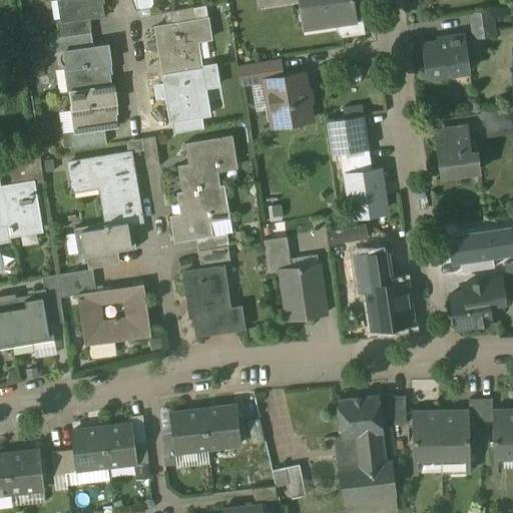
[(57,0),(60,20),(61,22),(89,18),(103,16),(100,0),(57,0)]
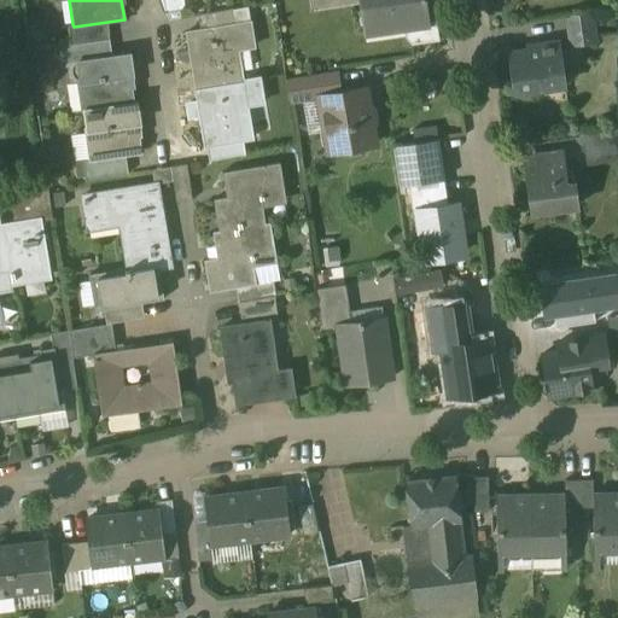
[(158,0),(164,12),(178,10),(175,0),(158,0)]
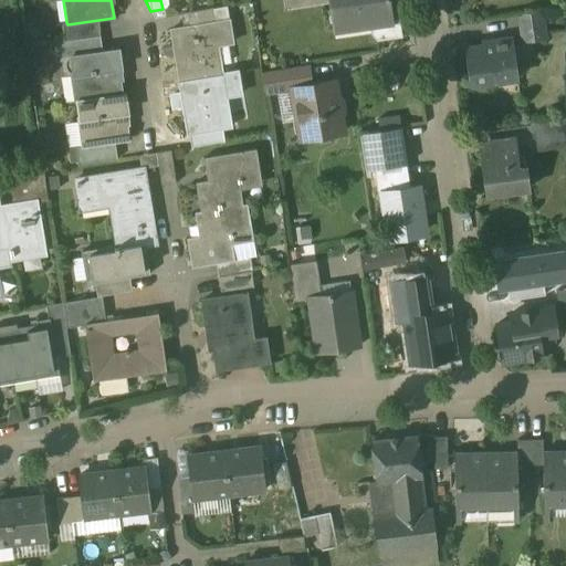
[(283,0),(285,10),(329,3),(329,0),(283,0)]
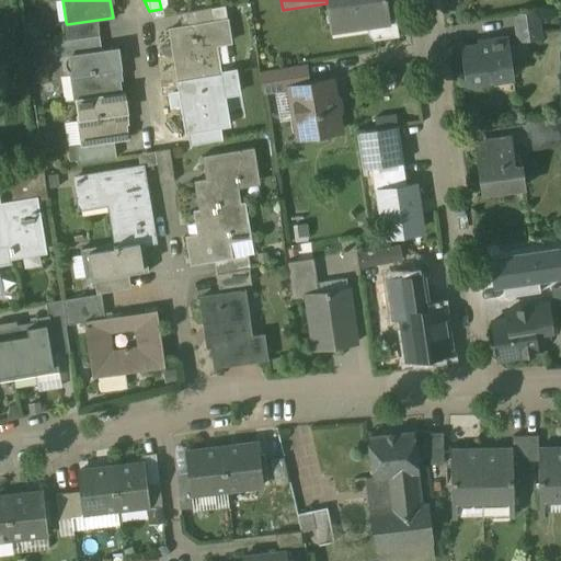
[(385,0),(327,0),(327,3),(331,31),(366,25),(389,22),(389,21),(385,0)]
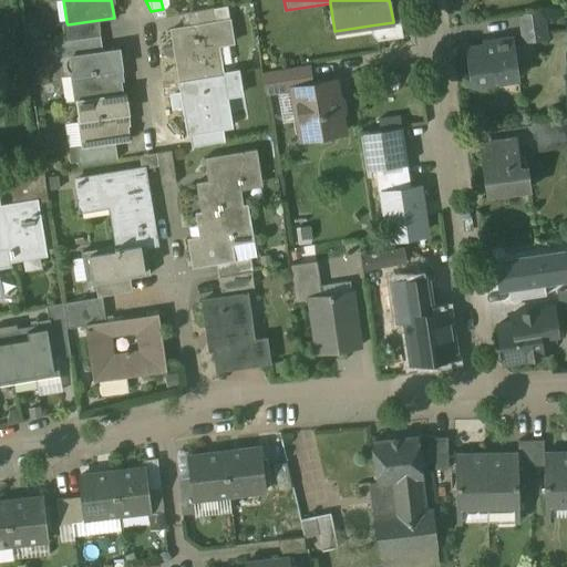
[(214,8),(182,13),(184,28),(216,22),(214,8)]
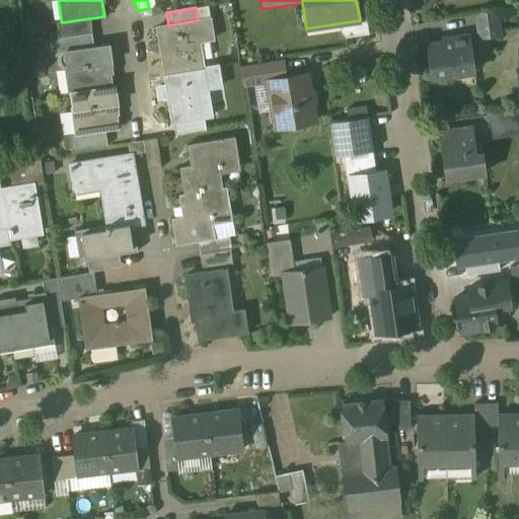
[(496,11),(476,14),(479,38),(499,35),(496,11)]
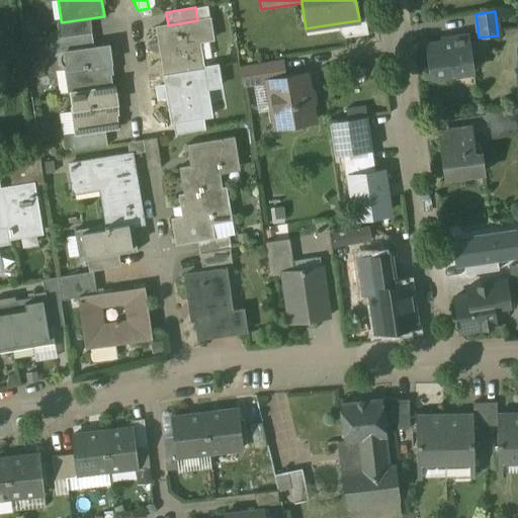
[(90,18),(62,22),(61,20),(57,21),(60,37),(92,32),(90,18)]
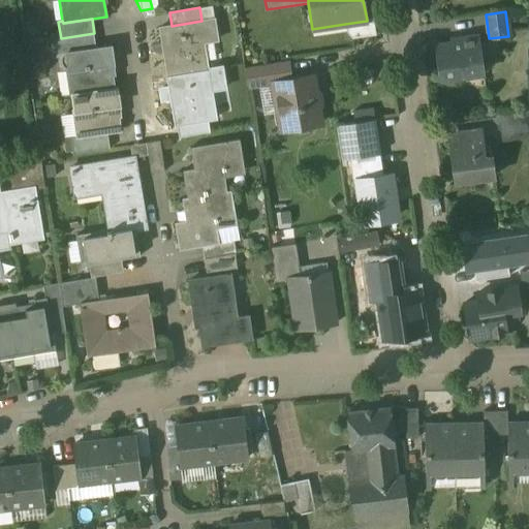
[(172,26),(159,28),(167,76),(208,69),(208,68),(204,42),(218,40),(214,19),(172,26)]
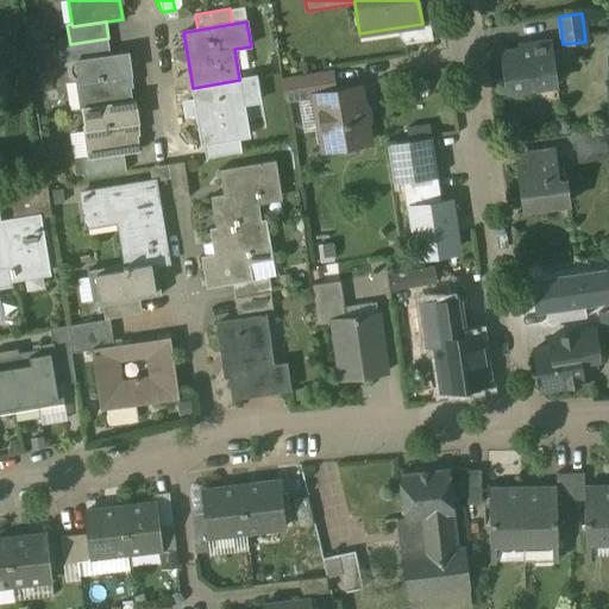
[(422,24),(397,27),(400,38),(405,43),(432,39),(429,22),(422,23),(422,24)]
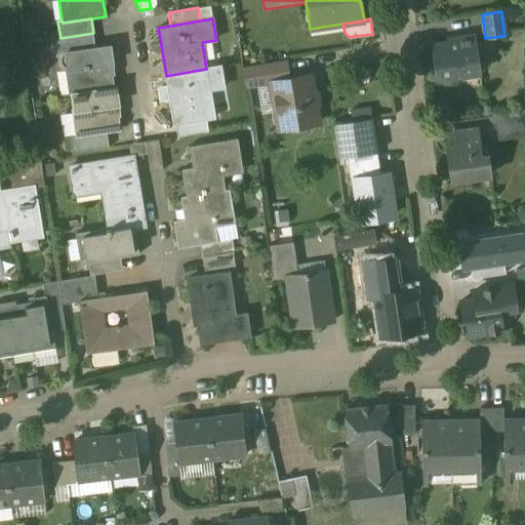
[(61,38),(55,38),(57,53),(66,52),(66,51),(95,47),(93,33),(61,38)]
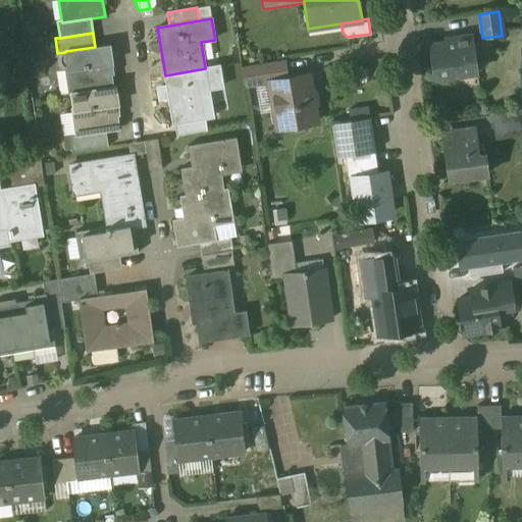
[(472,36),(445,40),(445,43),(429,45),(433,79),(477,71),(472,36)]
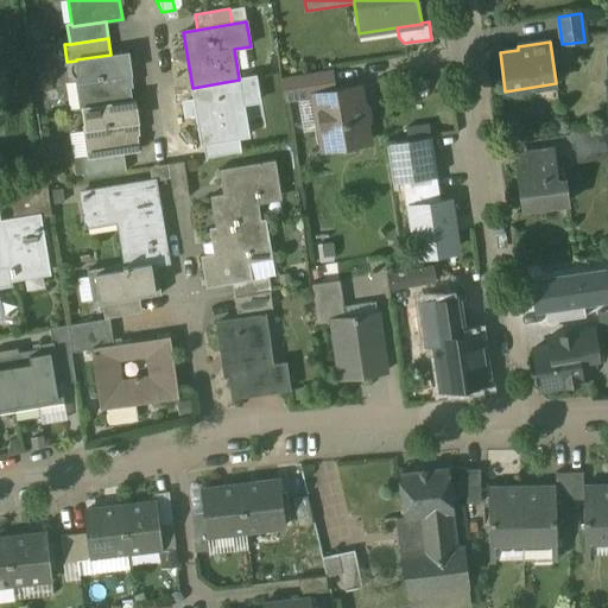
[(111,55),(76,59),(76,61),(78,78),(76,78),(81,109),(83,109),(86,126),(83,127),(88,156),(88,157),(124,152),(138,150),(134,122),(138,122),(134,101),(132,101),(127,75),(131,74),(128,52),(111,55)]
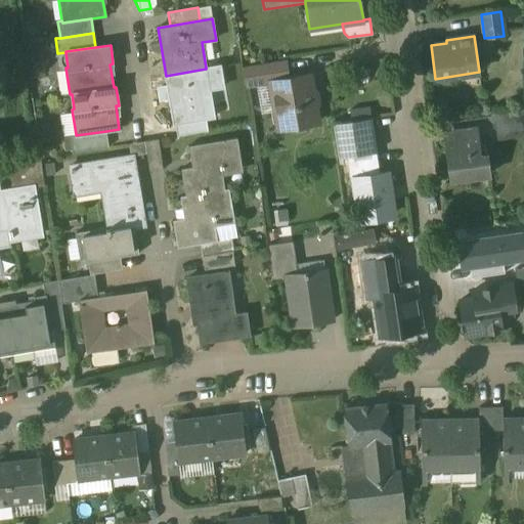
[(286,60),(242,68),(246,86),(271,82),(270,81),(289,78),(286,60)]
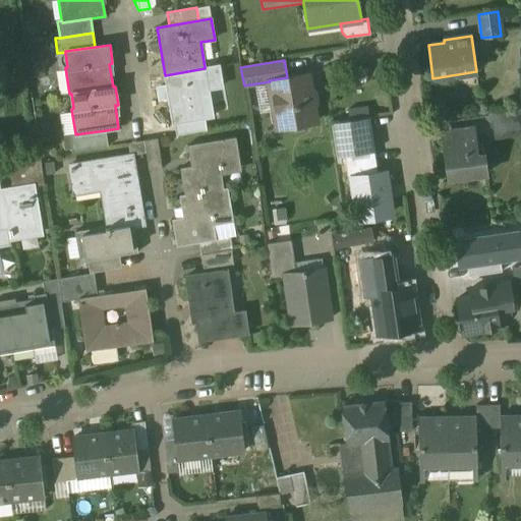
[(205,68),(165,75),(173,123),(174,123),(205,118),(213,117),(208,90),(222,87),(219,65),(205,67),(205,68)]
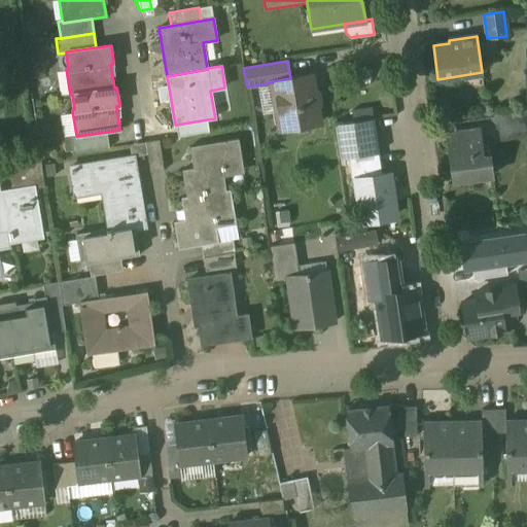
[(290,78),(272,81),(273,82),(280,130),(296,128),(296,131),(300,132),(308,131),(309,128),(309,126),(319,124),(311,75),(290,78)]
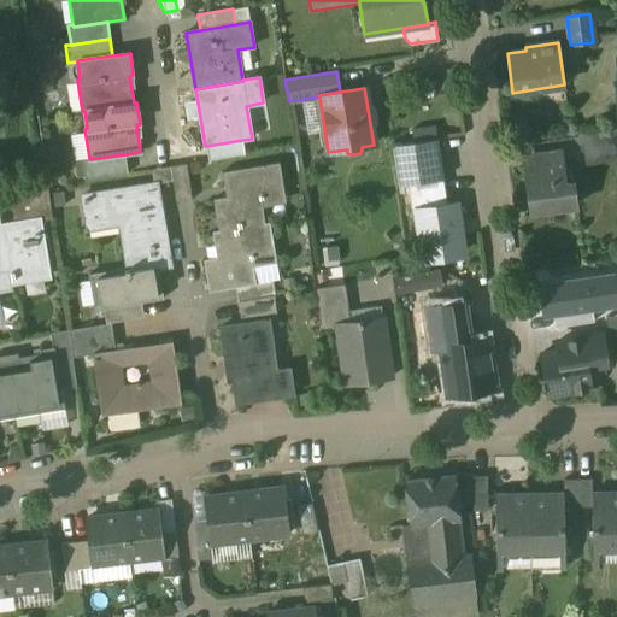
[(616,128),(581,134),(583,153),(612,150),(613,162),(616,160),(616,128)]
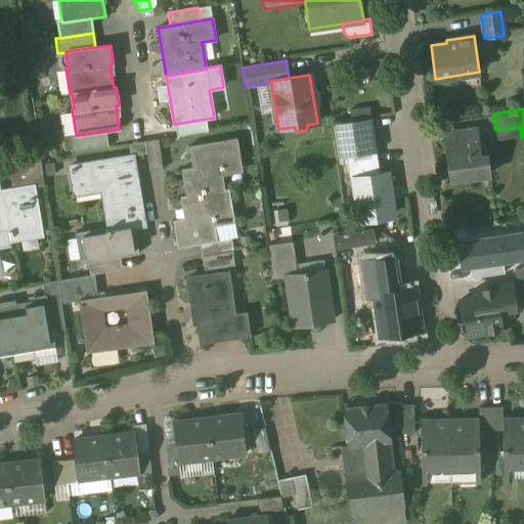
[(372,118),(334,124),(339,159),(347,158),(349,157),(370,154),(377,154),(374,136),(372,118)]
